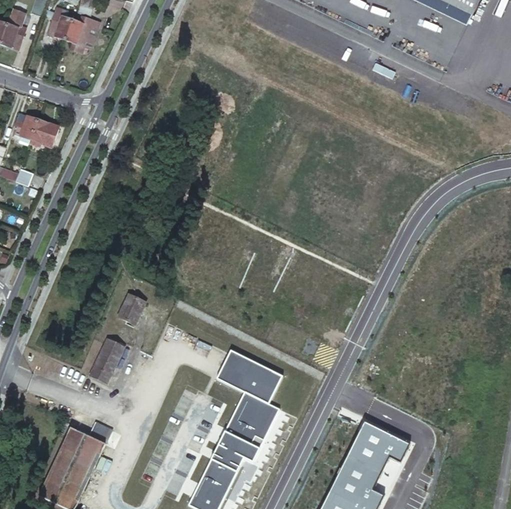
[(34,0),(31,10),(41,13),(45,0),(34,0)]
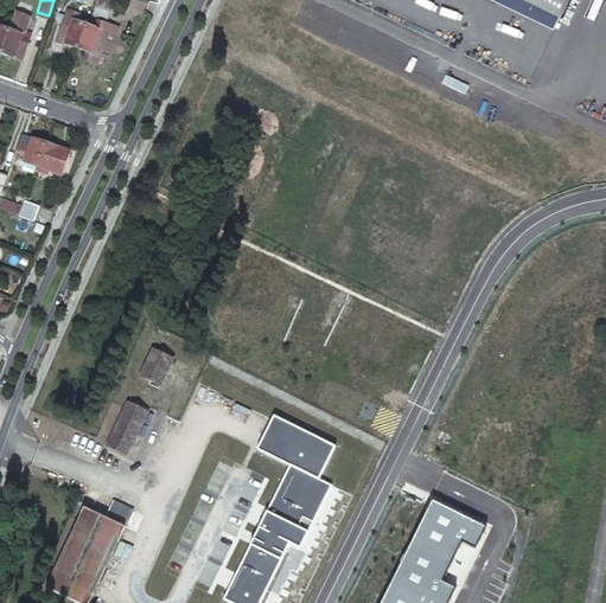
[(95,0),(91,11),(106,15),(109,7),(108,6),(110,0),(95,0)]
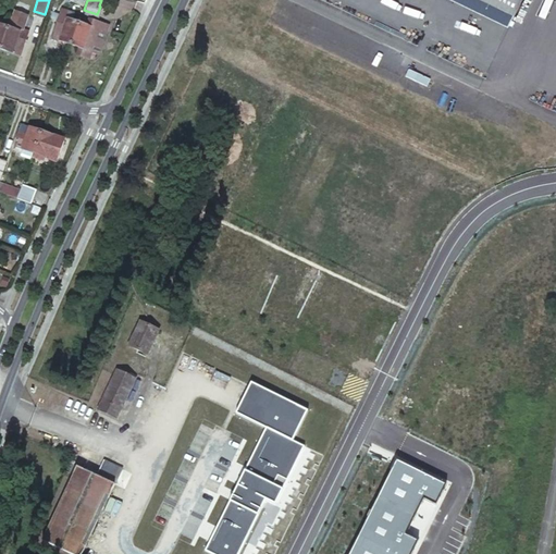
[(513,17),(476,0),(437,0),(506,33),(513,17)]
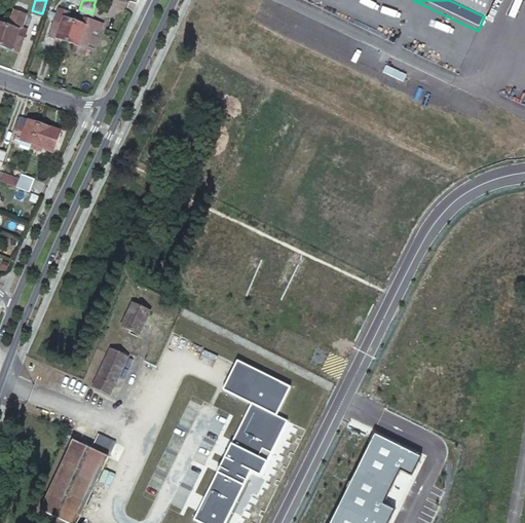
[(449,0),(484,16),(492,0),(449,0)]
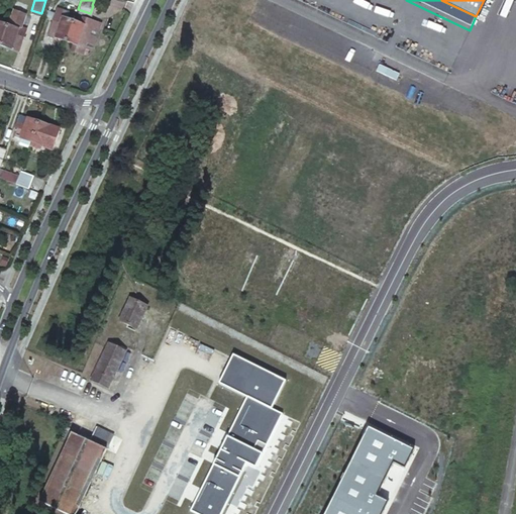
[(7,22),(1,41),(17,47),(25,25),(20,24),(24,11),(12,7),(7,22)]
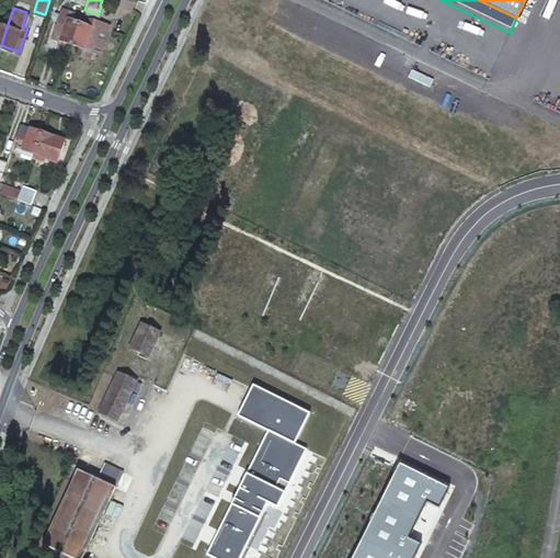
[(50,34),(71,42),(79,20),(66,16),(67,12),(59,10),(50,34)]
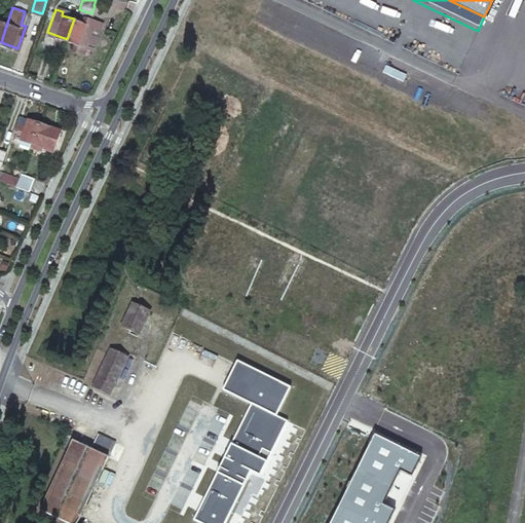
[(74,19),(67,39),(74,41),(72,47),(83,51),(85,45),(91,47),(99,27),(94,25),(95,19),(83,14),(81,22),(74,19)]
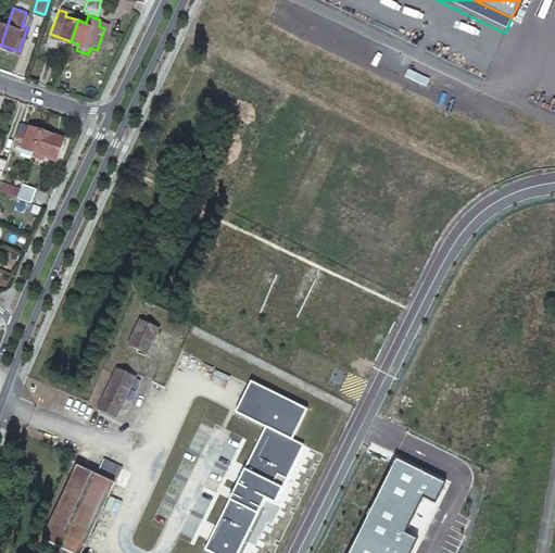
[(33,149),(40,128),(21,122),(14,143),(23,146),(21,152),(29,155),(32,149),(33,149)]
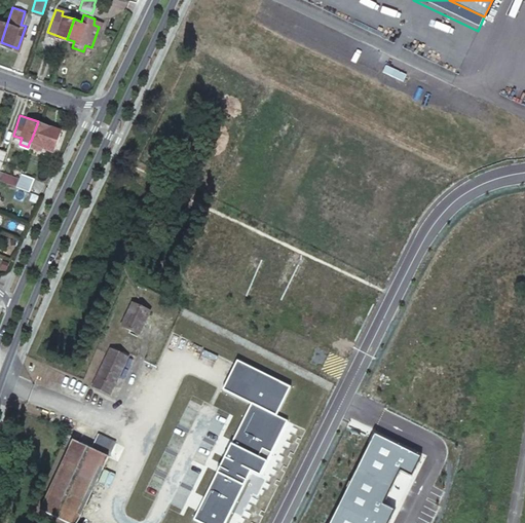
[(57,127),(38,121),(31,141),(39,144),(50,147),(53,149),(61,128),(57,127)]
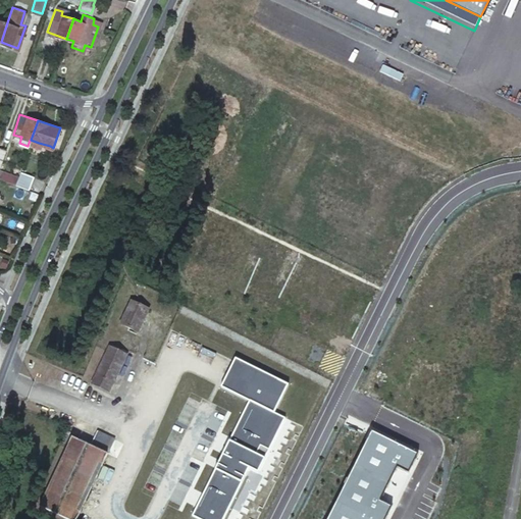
[(31,140),(29,147),(36,150),(39,143),(31,140)]
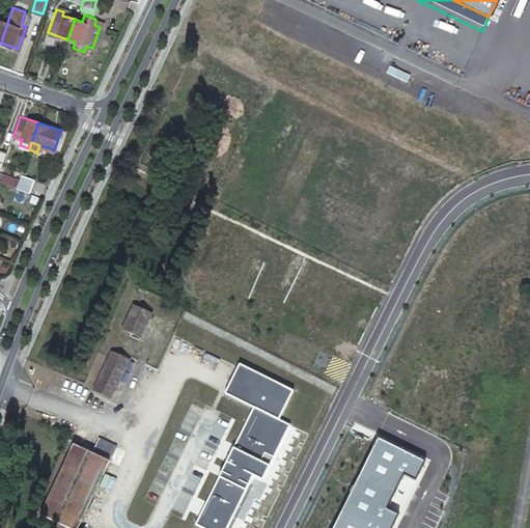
[(0,178),(14,185),(17,186),(20,177),(0,171),(0,167),(5,150),(0,148),(0,178)]
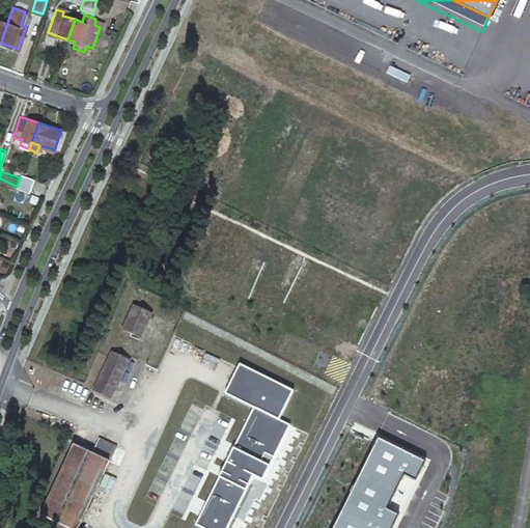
[(20,177),(17,186),(29,191),(33,178),(21,173),(20,177)]
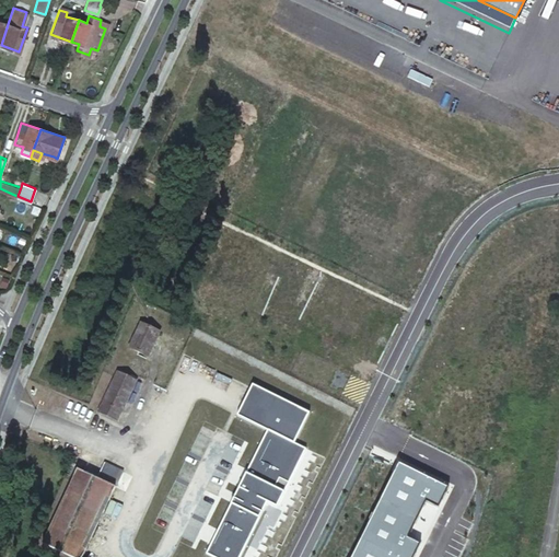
[(141,331),(130,355),(150,363),(161,339),(141,331)]
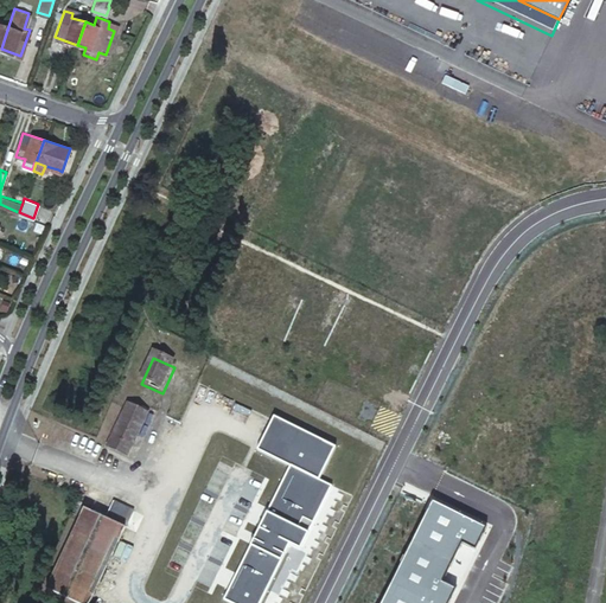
[(128,410),(108,454),(129,463),(150,421),(128,410)]
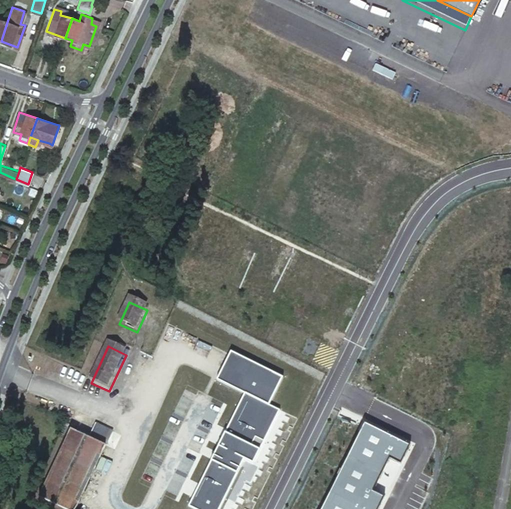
[(282,374),(230,348),(216,377),(244,390),(188,503),(200,508),(217,508),(244,456),(253,460),(279,407),(268,401),(282,374)]
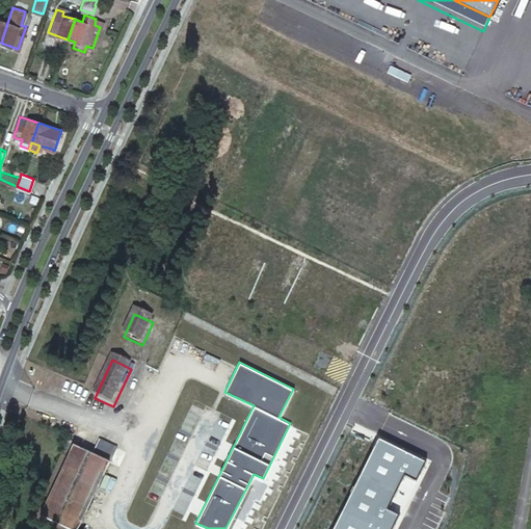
[(426,459),(378,435),(330,528),(391,528),(399,512),(388,507),(404,473),(416,479),(426,459)]
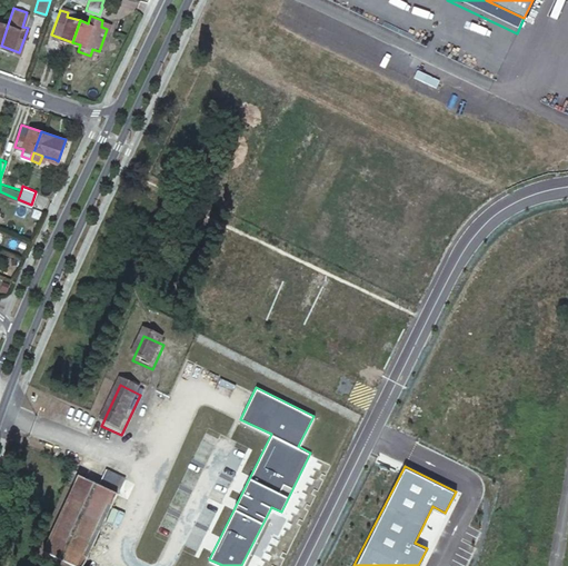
[(106,469),(98,485),(117,494),(123,478),(106,469)]
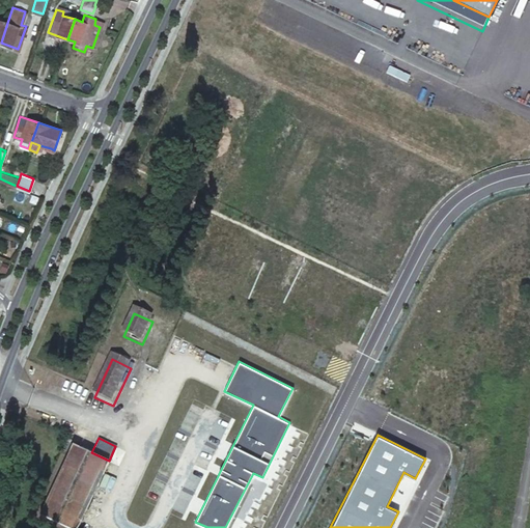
[(73,444),(43,507),(64,517),(61,524),(70,527),(76,527),(109,461),(73,444)]
